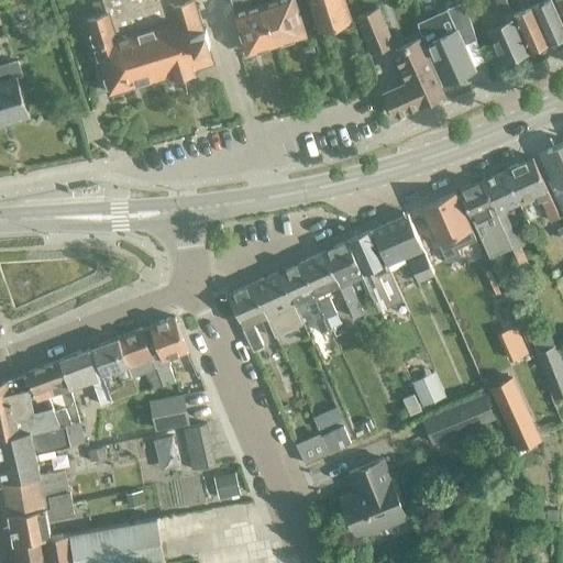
[(131,64),(138,83),(174,72),(175,77),(194,70),(192,66),(212,61),(207,44),(209,43),(206,29),(202,30),(192,0),(102,0),(107,11),(108,11),(116,36),(130,32),(139,62),(131,64)]
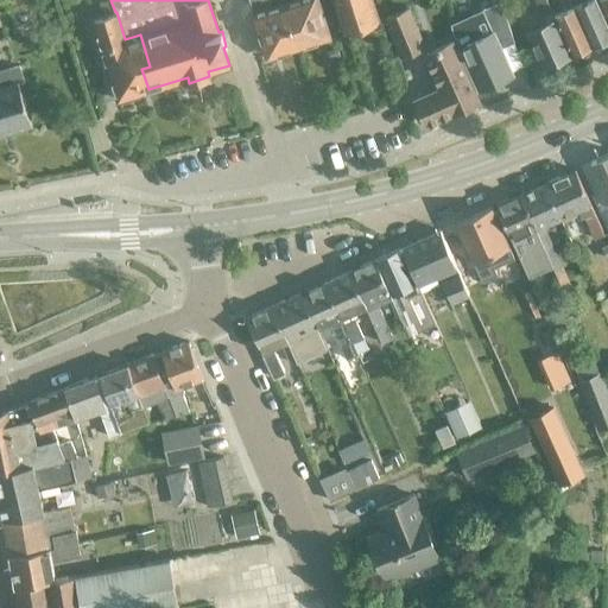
[(296,46),(283,6),(271,10),(267,0),(248,0),(266,55),(296,46)]
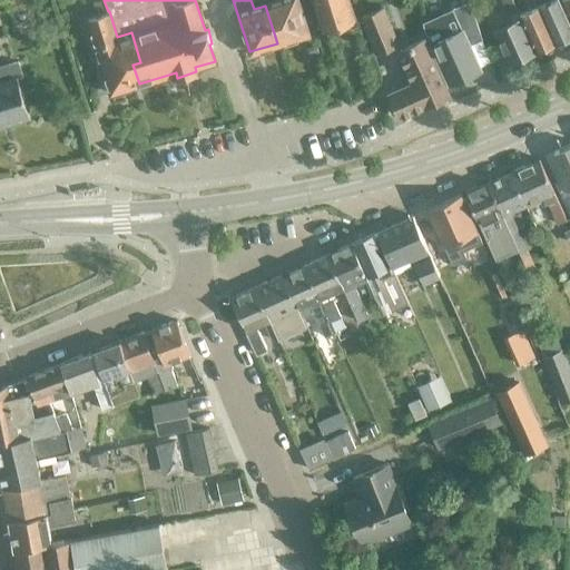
[(277,0),(278,1),(265,6),(277,43),(305,35),(294,0),(277,0)]
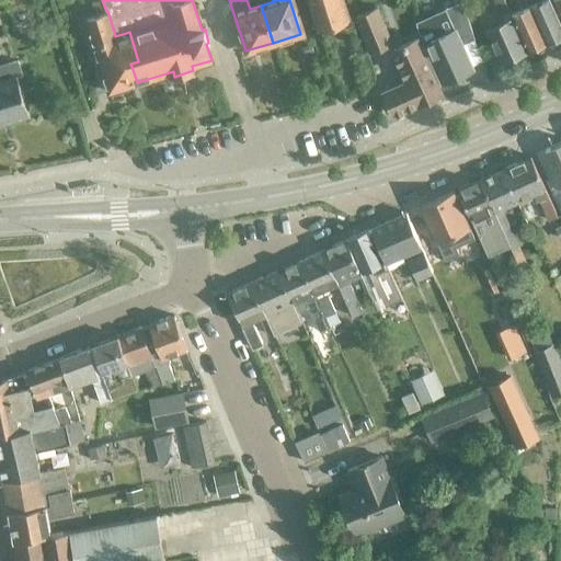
[(308,0),(319,30),(347,21),(340,0),(308,0)]
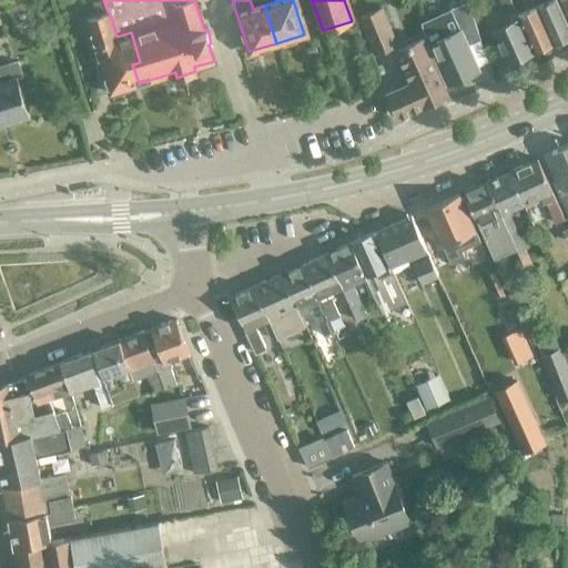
[(533,51),(516,14),(509,0),(497,0),(508,22),(492,30),(506,63),(533,51)]
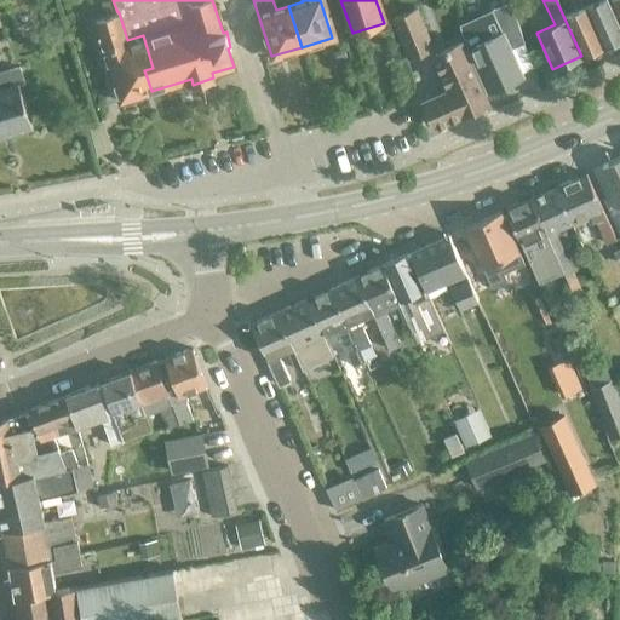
[(619,30),(606,0),(597,0),(585,6),(603,46),(619,38),(619,30)]
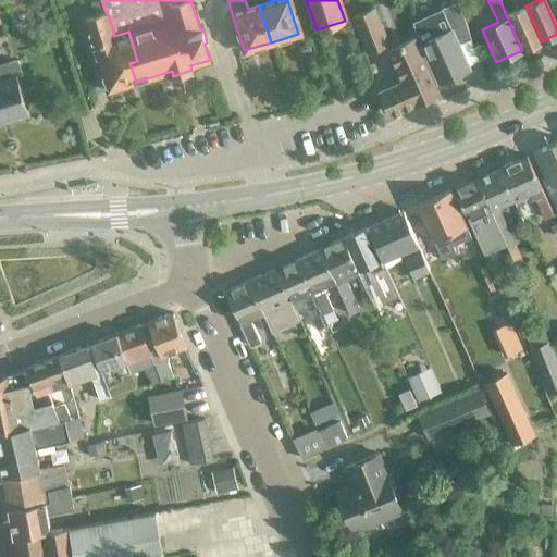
[(441,9),(412,22),(415,32),(420,44),(437,83),(469,69),(457,44),(469,38),(457,1),(441,9)]
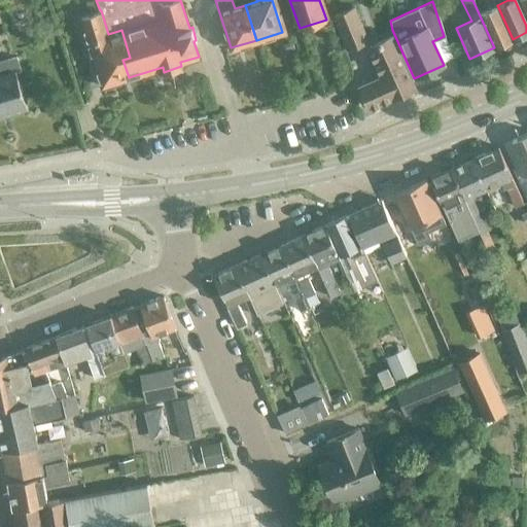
[(513,39),(497,5),(479,13),(494,47),(513,39)]
